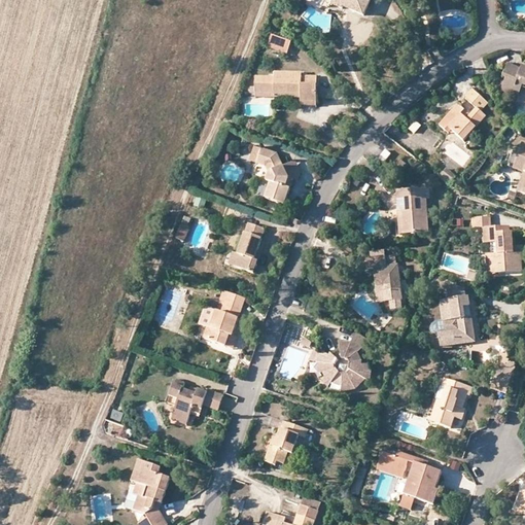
[(331,0),(331,1),(341,5),(342,2),(362,11),(368,0),(331,0)]
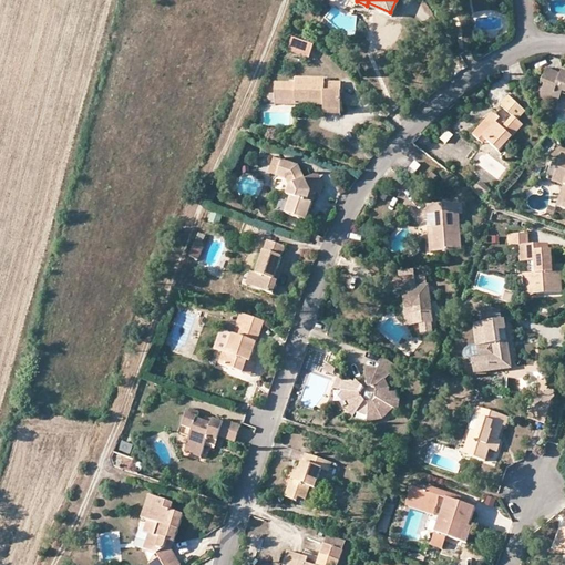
[(309,52),(314,39),(294,32),(288,44),(309,52)]
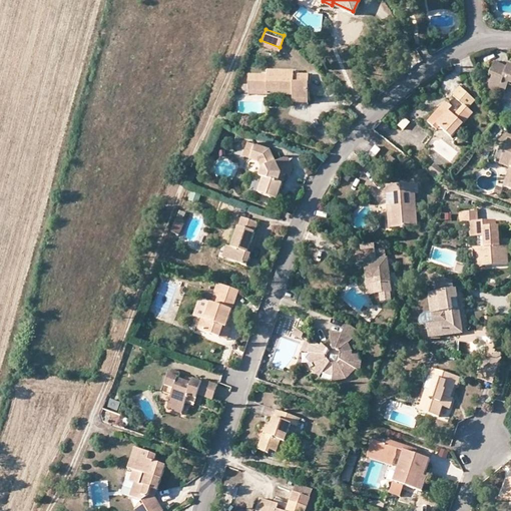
[(500,78),(505,65),(494,60),(488,73),(491,74),(500,78)]
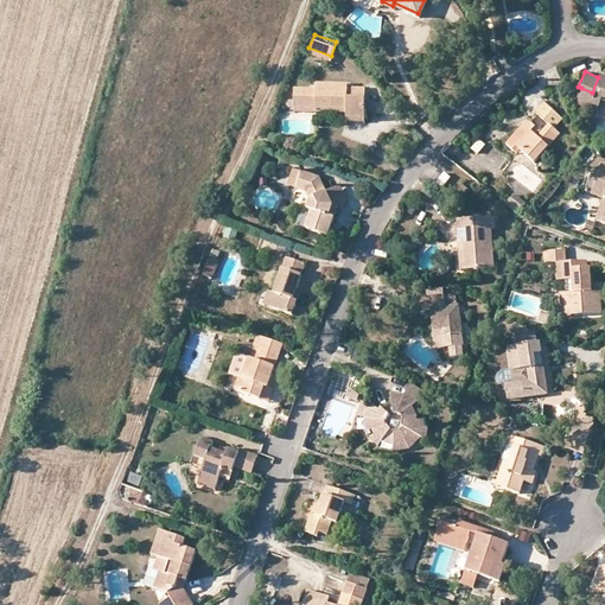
[(604,75),(600,74),(598,77),(592,93),(581,88),(575,103),(587,107),(588,104),(597,108),(602,96),(604,97),(604,75)]
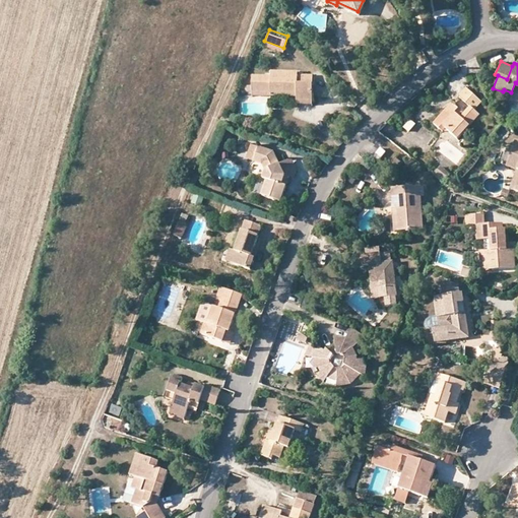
[(295,100),(309,100),(310,74),(296,74),(296,70),(268,69),(268,74),(251,74),(250,90),(295,91),(295,96),(295,100)]
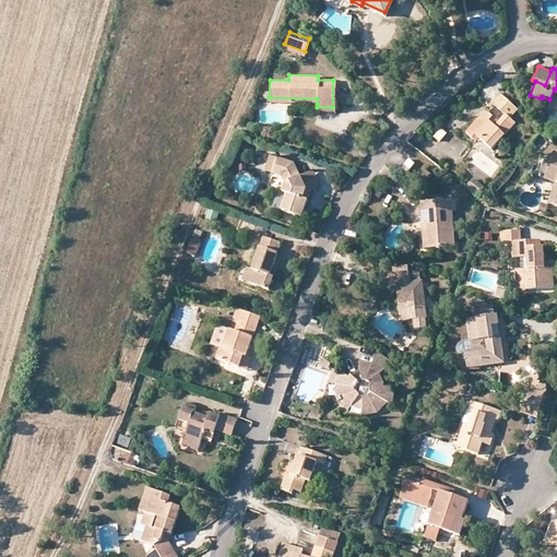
[(472,133),(475,137),(488,149),(512,121),(506,116),(513,107),(497,93),(489,102),(501,113),(495,121),(485,113),(487,110),(484,108),(463,132),(469,138),(472,133)]
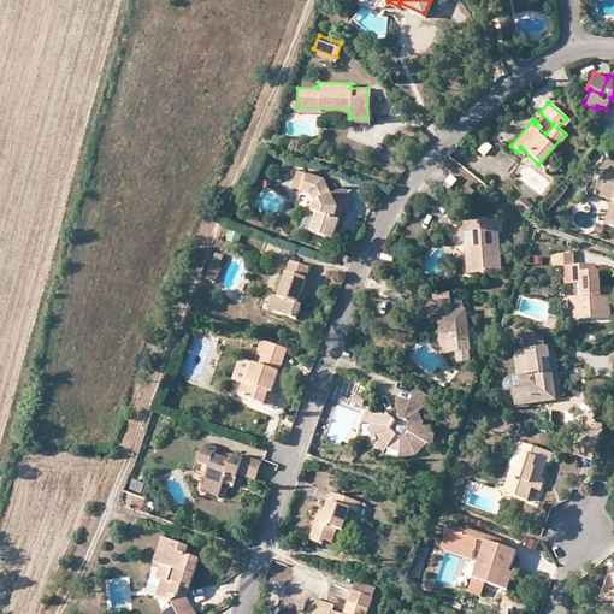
[(613,201),(613,211),(609,225),(613,226),(613,166),(609,165),(598,195),(610,200),(613,201)]
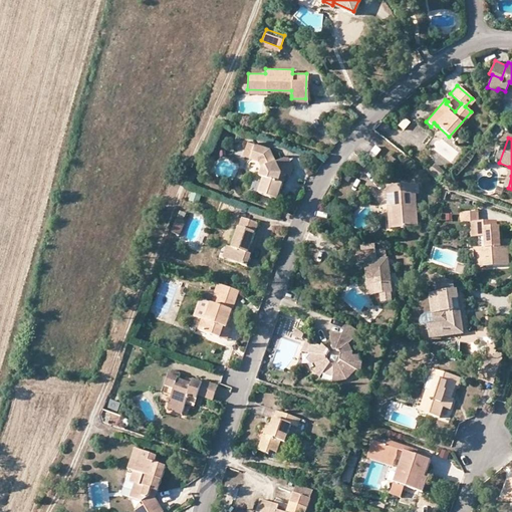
[(251,157),(256,143),(248,140),(244,155),(251,157)]
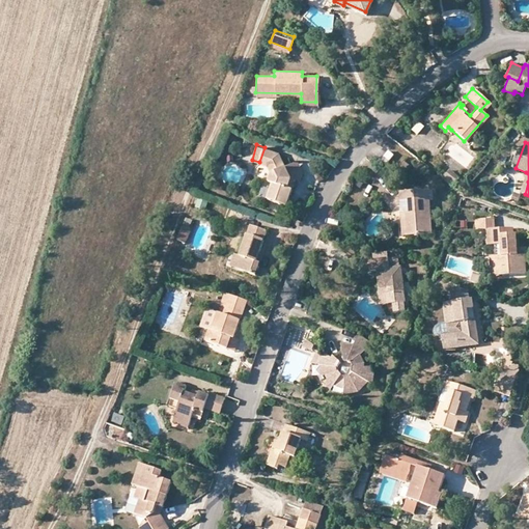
[(268,197),(286,204),(294,183),(285,165),(279,152),(265,147),(259,162),(267,165),(271,172),(269,181),(273,182),(268,197)]
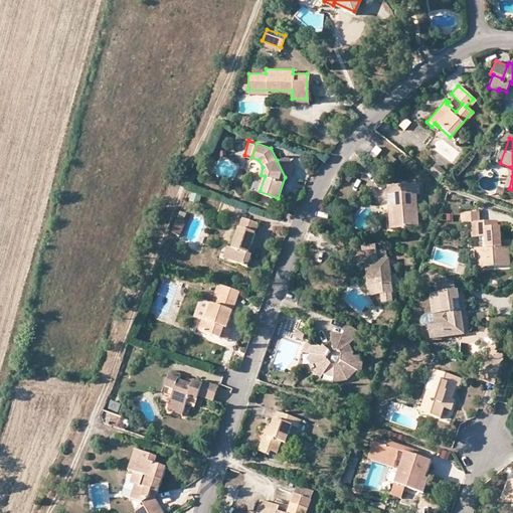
[(369,153),(374,157),(380,149),(376,145),(369,153)]
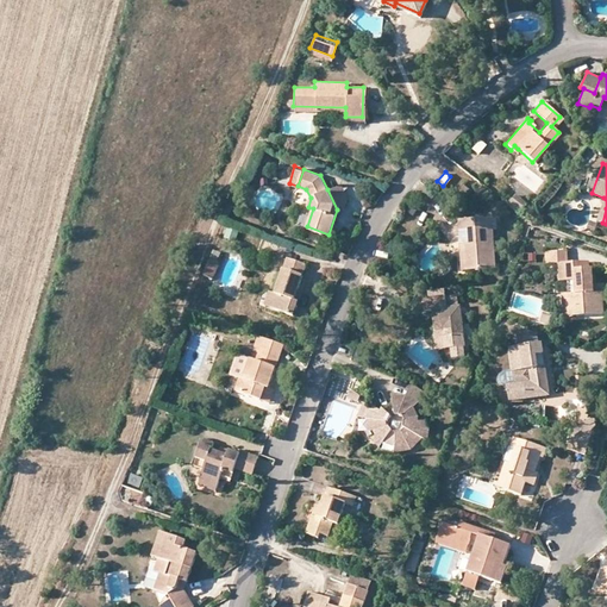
[(327,189),(337,210),(342,212),(348,196),(342,182),(327,189)]
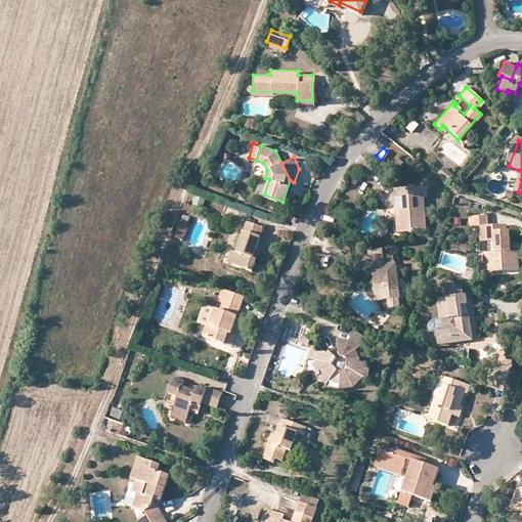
[(396,159),(390,167),(396,171),(401,163),(396,159)]
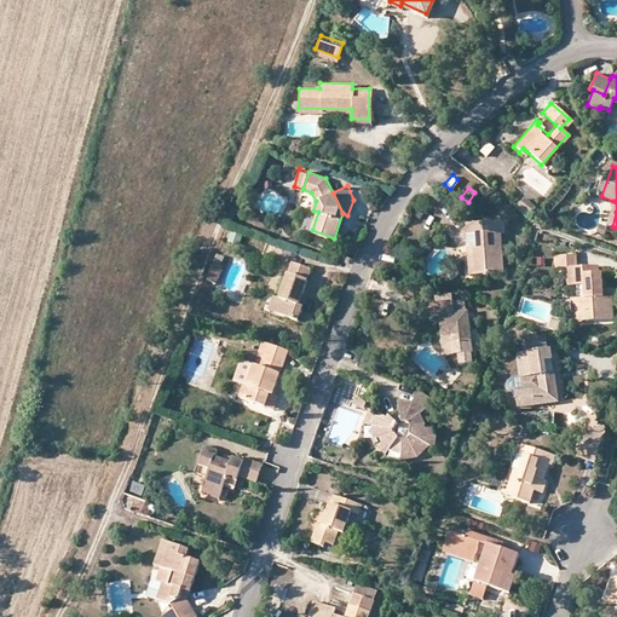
[(530,202),(522,196),(517,203),(524,209),(530,202)]
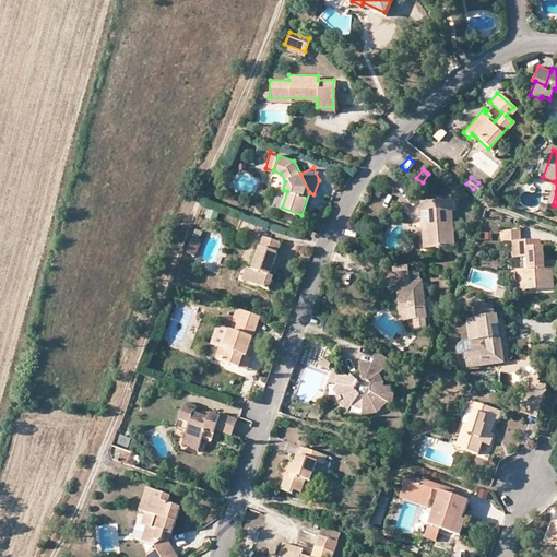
[(556,191),(556,182),(554,181),(546,202),(553,204),(556,191)]
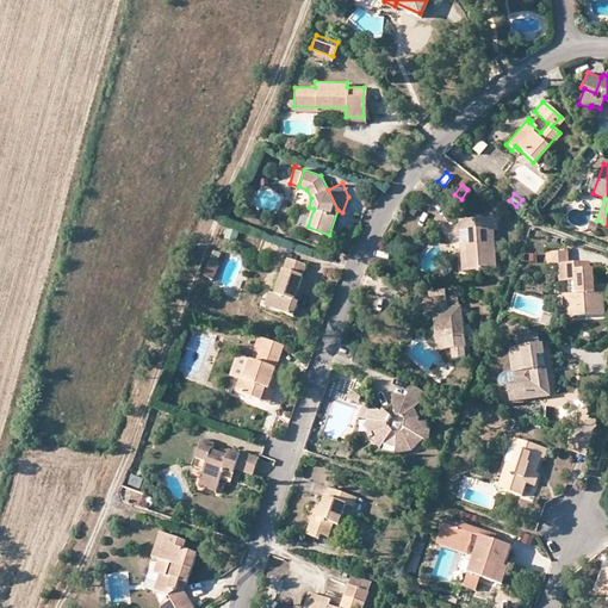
[(527,203),(522,199),(516,206),(521,210),(527,203)]
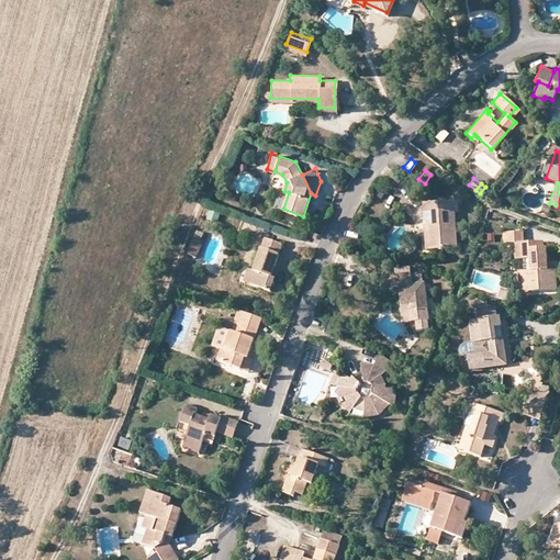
[(428,224),(429,248),(456,246),(454,210),(440,210),(439,200),(421,201),(422,212),(429,211),(430,220),(430,224),(428,224)]
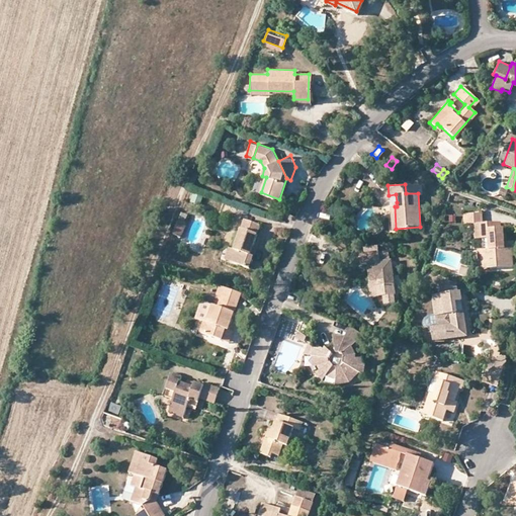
[(406,193),(418,193),(417,184),(405,184),(406,193)]
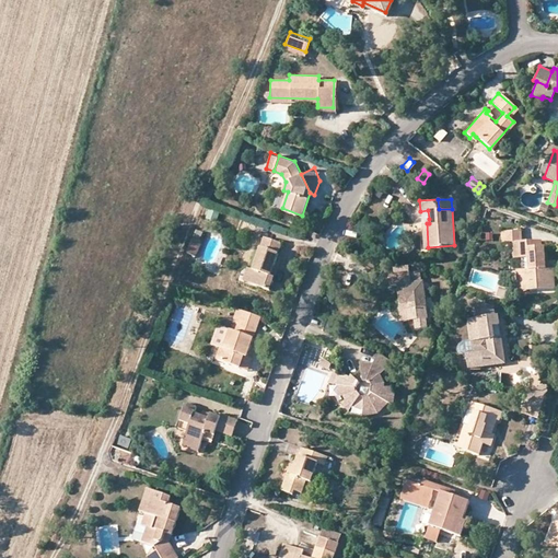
[(499,242),(510,241),(520,240),(519,232),(515,229),(499,230),(499,242)]
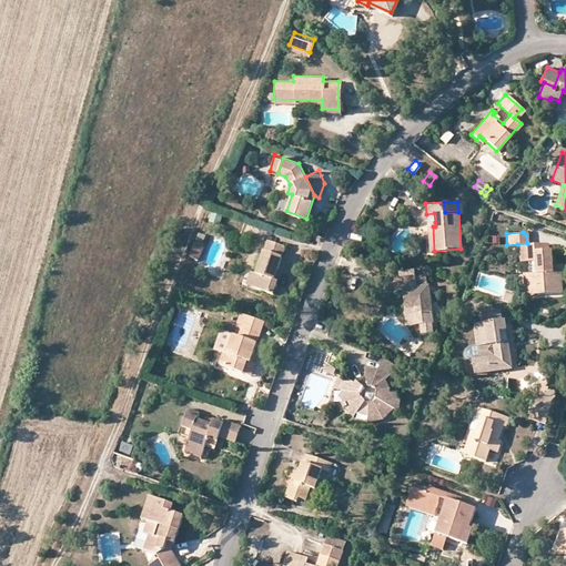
[(198,238),(191,251),(200,255),(205,241),(198,238)]
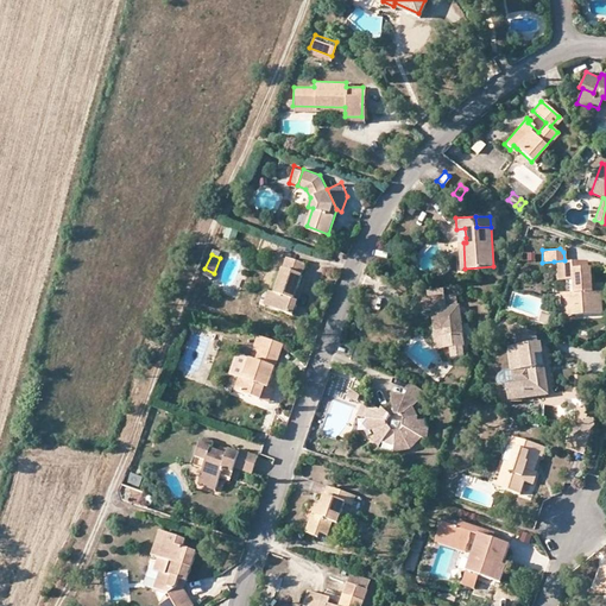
[(269,304),(294,313),(298,298),(291,297),(295,286),(297,288),(305,262),(285,256),(275,290),(269,304)]
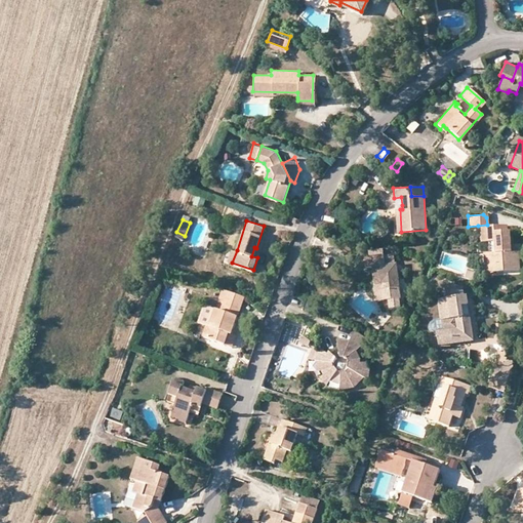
[(487,225),(478,226),(480,240),(487,240),(488,251),(483,252),(484,272),(519,269),(518,250),(511,251),(510,244),(509,230),(507,230),(496,231),(496,224),(487,225)]
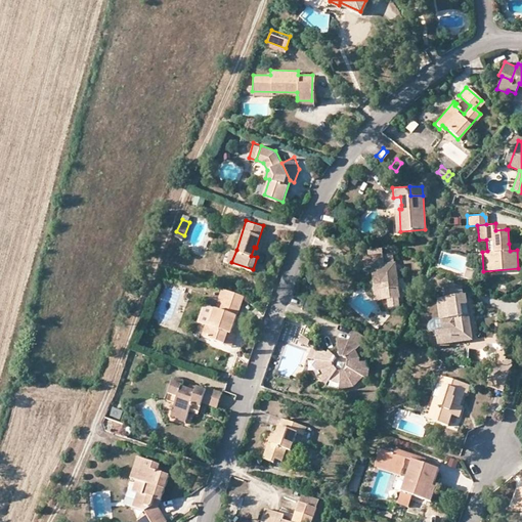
[(251,256),(257,257),(260,249),(256,248),(254,247),(251,256)]
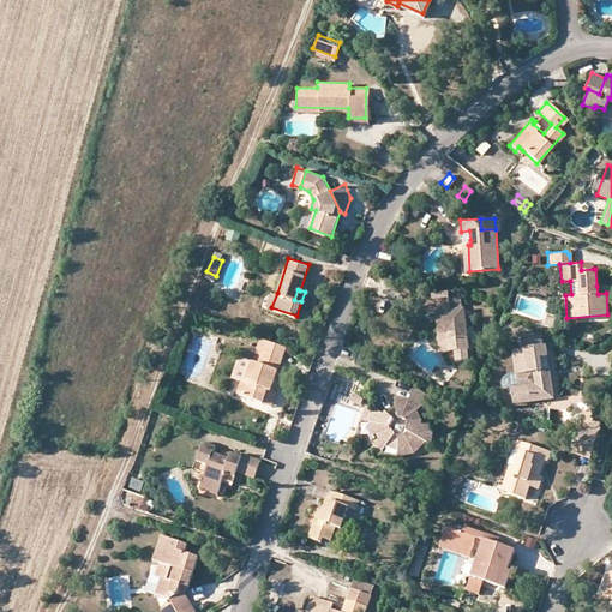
[(271,307),(277,293),(271,291),(267,305),(271,307)]
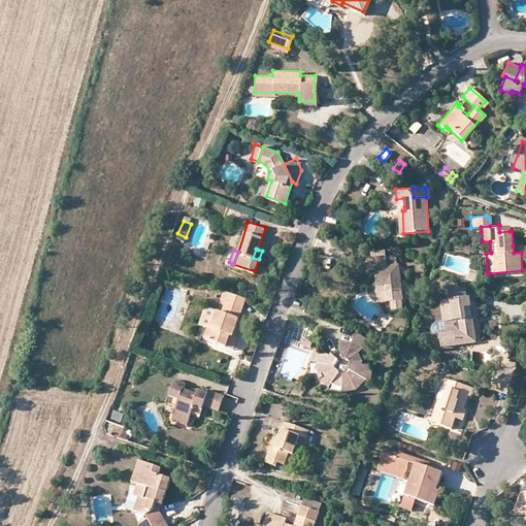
[(384,301),(402,299),(397,263),(385,265),(384,255),(366,257),(367,267),(373,266),(375,286),(382,285),(384,301)]
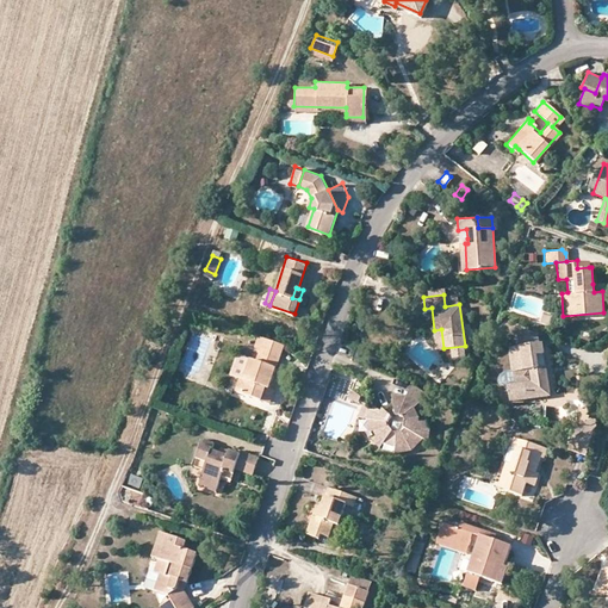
[(264,335),(259,334),(253,348),(259,351),(264,335)]
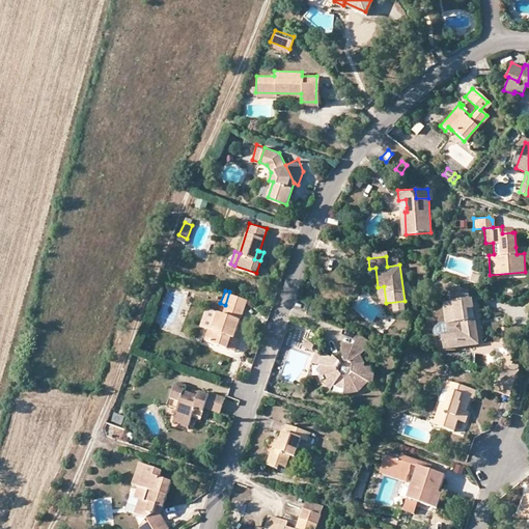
[(233,336),(248,298),(229,291),(225,305),(222,312),(218,311),(212,328),(210,328),(205,339),(227,346),(230,335),(233,336)]
